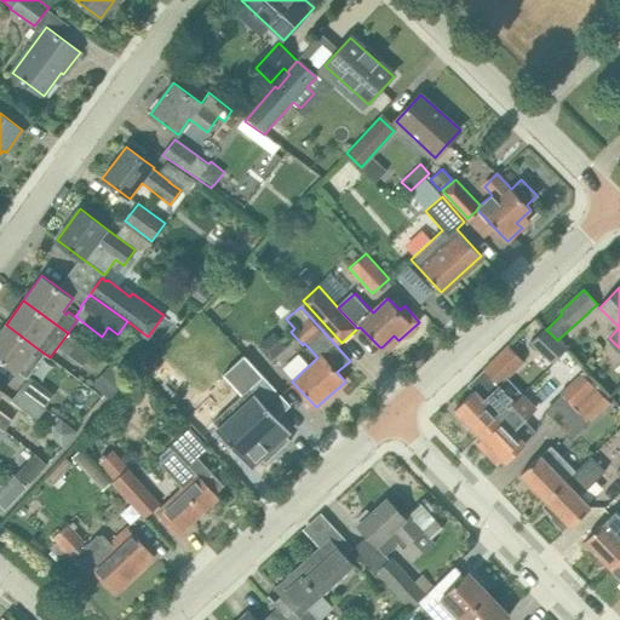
[(6,325),(0,332),(0,359),(6,363),(18,372),(19,372),(28,378),(29,377),(46,354),(36,348),(6,325)]
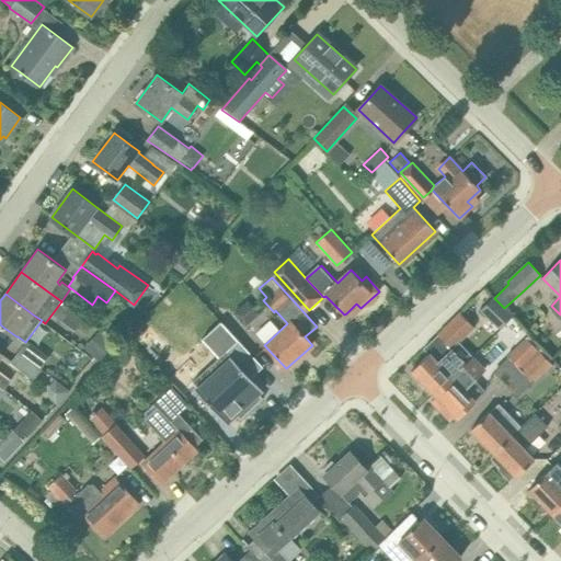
[(504,308),(494,298),(481,309),(499,329),(512,317),(504,308)]
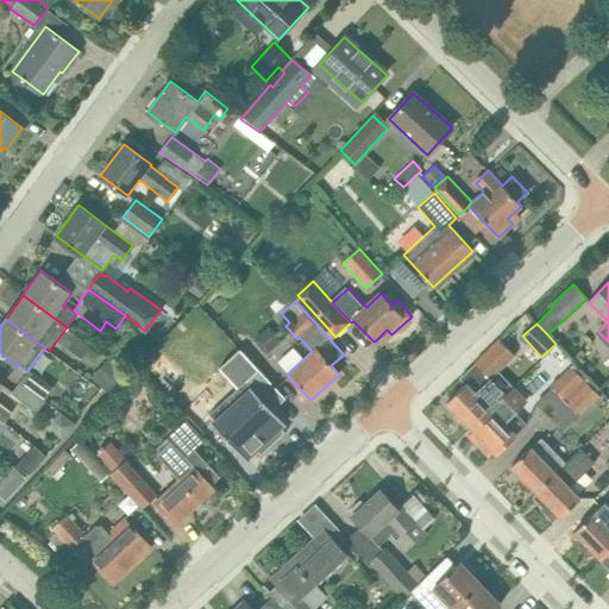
[(282,340),(269,326),(253,340),(267,355),(282,340)]
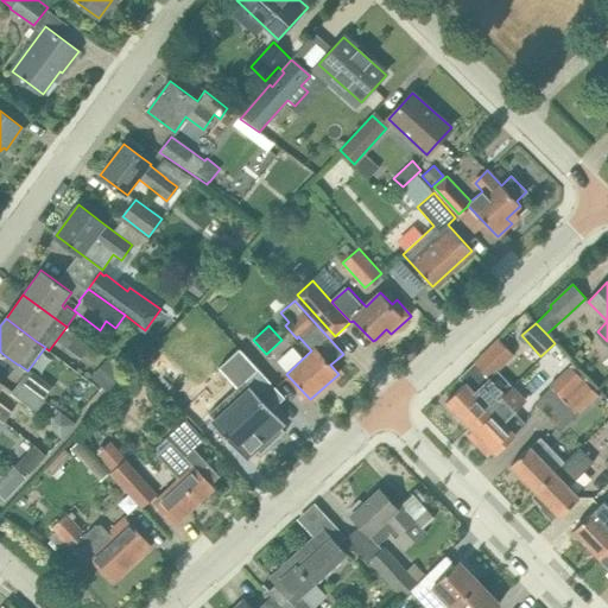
[(486,382),(514,355),(499,339),(458,378),(464,384),(447,400),(472,426),(501,398),(486,382)]
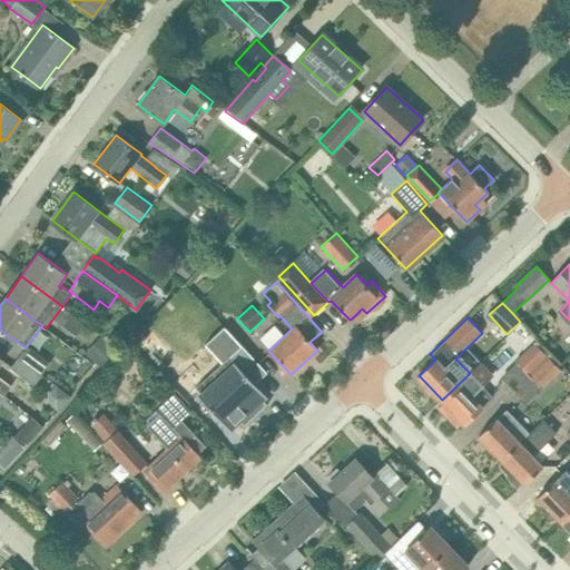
[(222,363),(196,387),(202,393),(198,395),(209,408),(208,408),(212,411),(212,410),(231,430),(241,421),(244,424),(244,425),(244,426),(267,404),(267,403),(266,404),(263,401),(267,396),(254,383),(248,376),(246,373),(245,373),(231,357),(242,346),(243,347),(244,346),(243,345),(243,346),(225,326),(205,344),(222,363)]
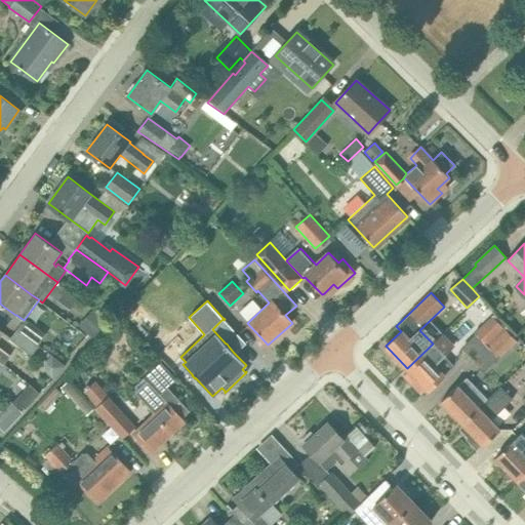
[(103,305),(97,311),(104,316),(109,310),(103,305)]
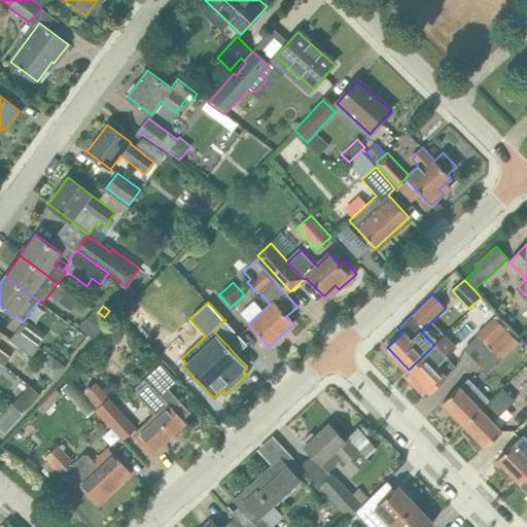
[(104,317),(98,312),(88,323),(93,328),(93,329),(90,332),(80,325),(77,328),(86,337),(85,338),(94,345),(112,325),(103,318),(104,317)]
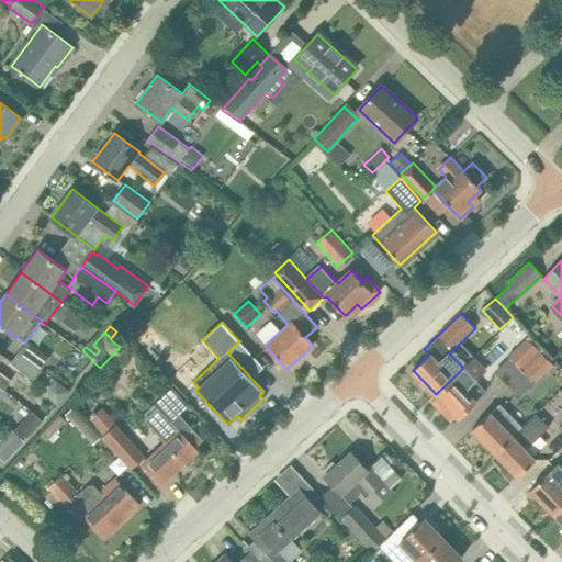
[(527,338),(508,356),(509,357),(521,370),(540,351),(527,338)]
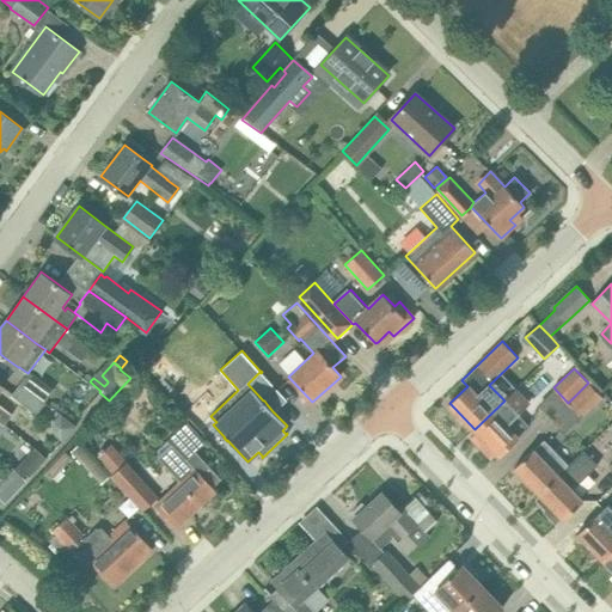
[(29,372),(20,384),(44,402),(54,390),(29,372)]
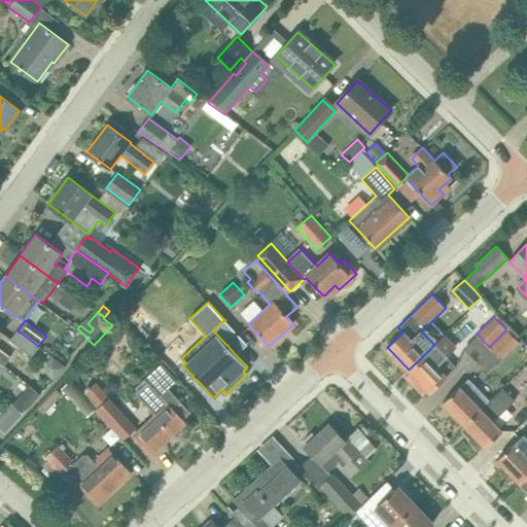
[(168,327),(147,345),(165,363),(184,345),(168,327)]
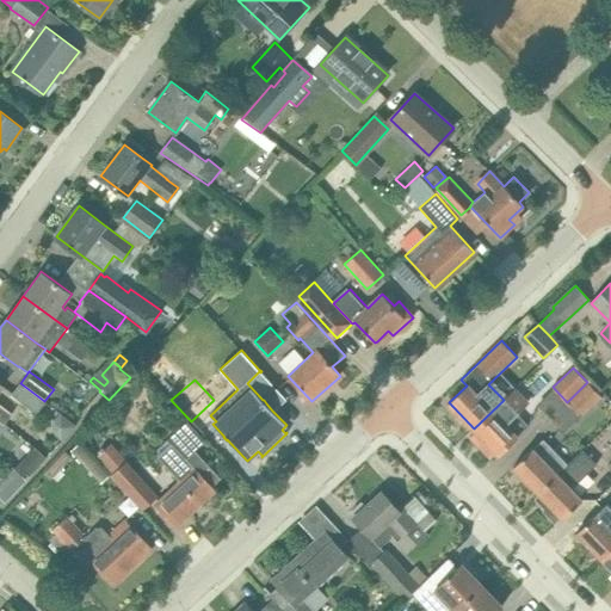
[(0,389),(4,386),(0,382),(0,418),(6,423),(13,412),(0,402),(0,389)]
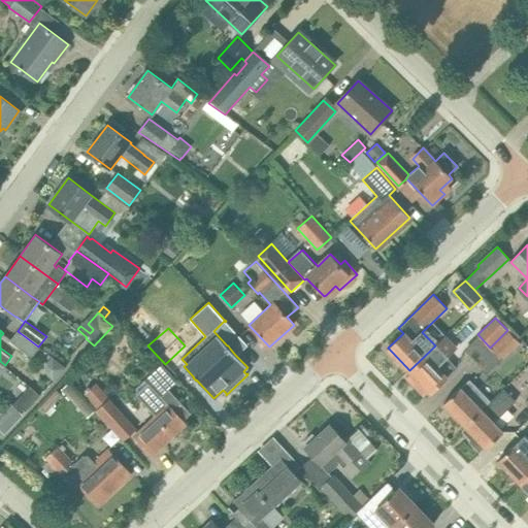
[(507,330),(490,348),(501,359),(501,360),(520,342),(507,330)]
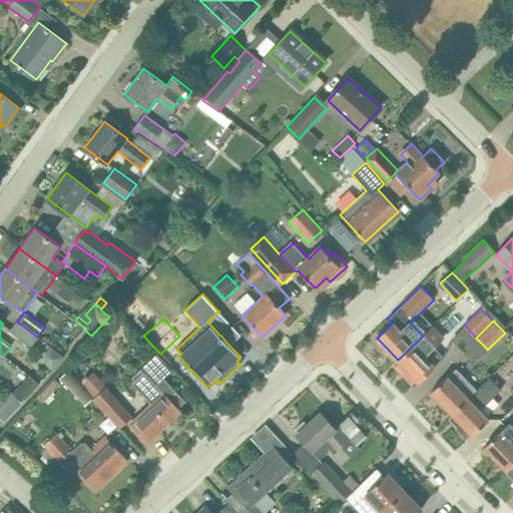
[(37,337),(17,322),(10,332),(30,347),(37,337)]
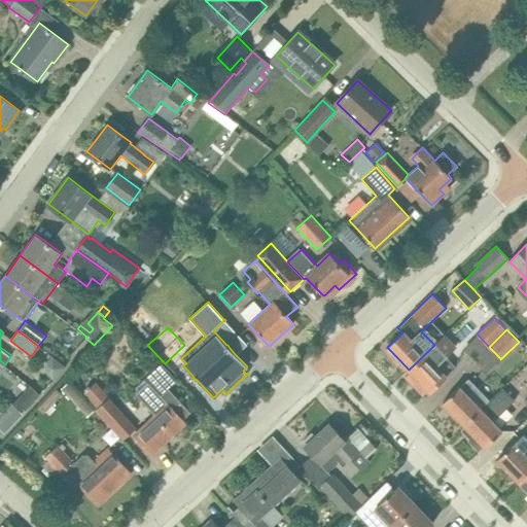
[(429,392),(445,378),(447,377),(434,363),(453,345),(445,336),(434,345),(409,370),(429,392)]
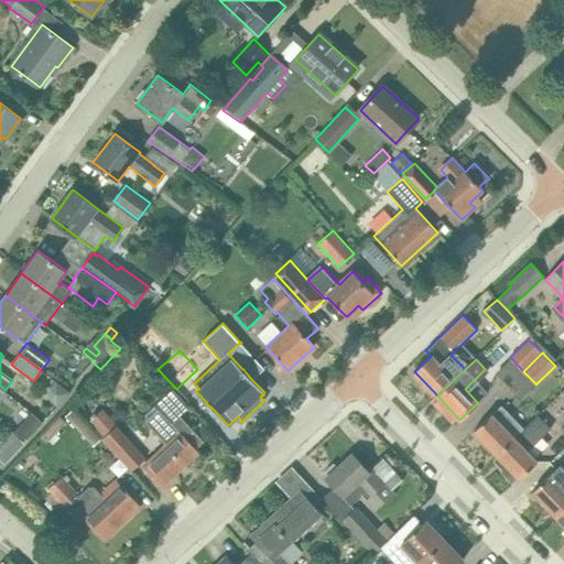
[(47,384),(47,393),(55,401),(66,388),(54,377),(47,384)]
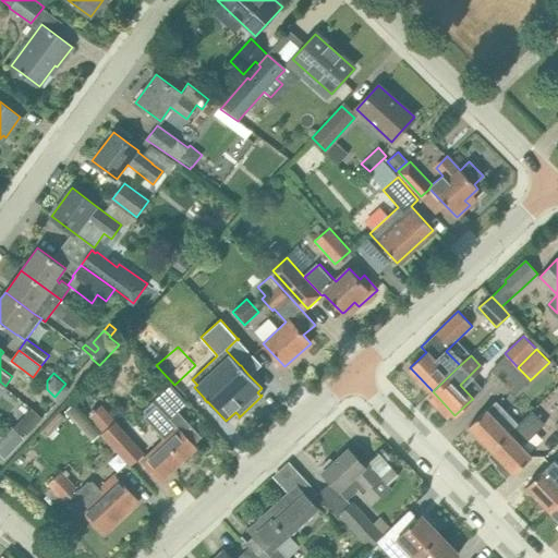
[(165,439),(143,460),(146,464),(160,481),(196,447),(194,445),(202,437),(178,411),(187,402),(172,386),(171,385),(153,401),(157,405),(144,417),(165,439)]
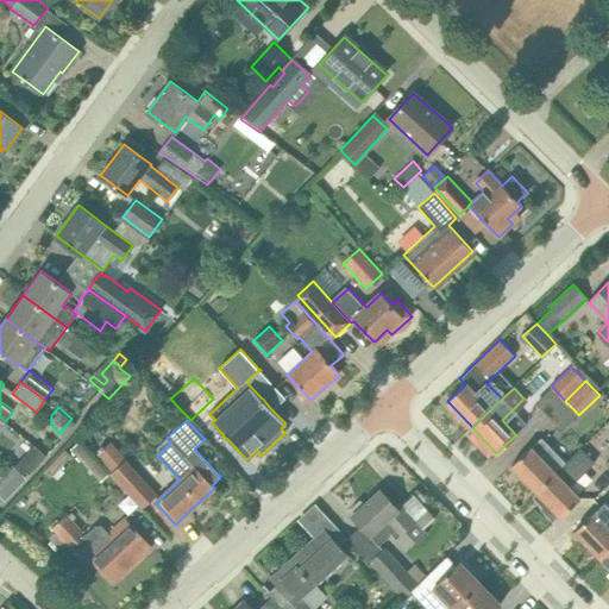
[(532,446),(528,449),(512,465),(537,493),(566,462),(544,439),(533,449),(532,446)]
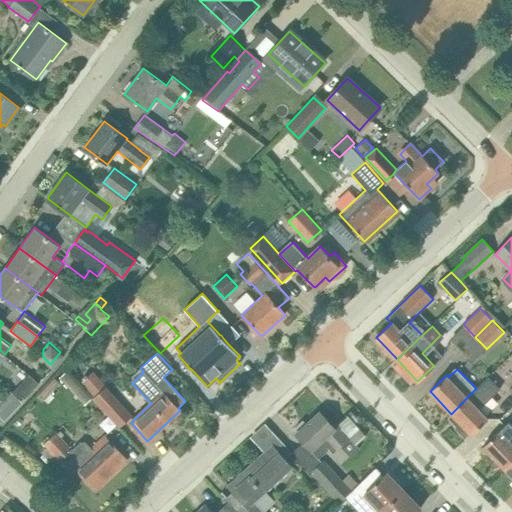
[(91,397),(119,427),(131,416),(90,372),(80,381),(93,395),(91,397)]
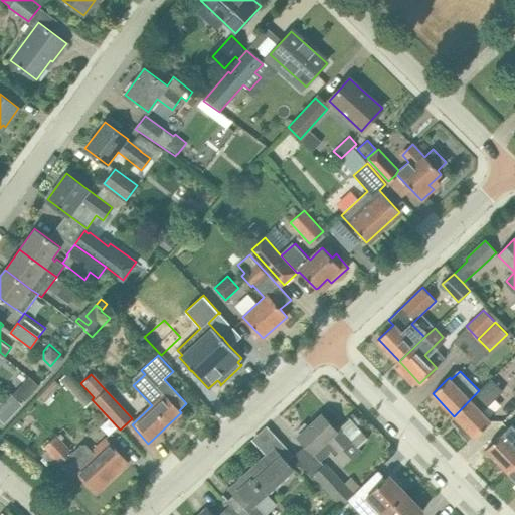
[(10,393),(9,393),(18,401),(21,398),(25,401),(39,386),(38,385),(35,383),(29,376),(12,394),(10,393)]
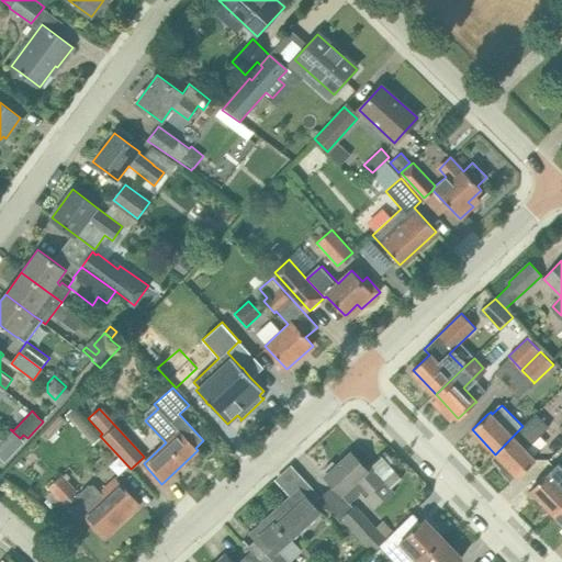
[(526,448),(534,440),(546,428),(534,415),(523,426),(495,454),(505,464),(498,470),(510,482),(517,476),(518,478),(536,459),(526,448)]
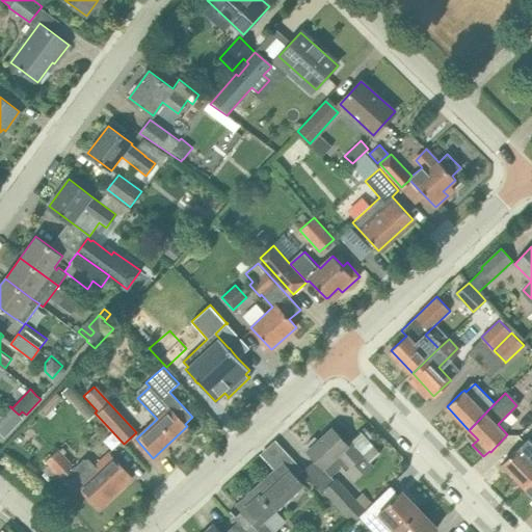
[(0,417),(0,432),(1,434),(19,415),(9,406),(0,417)]
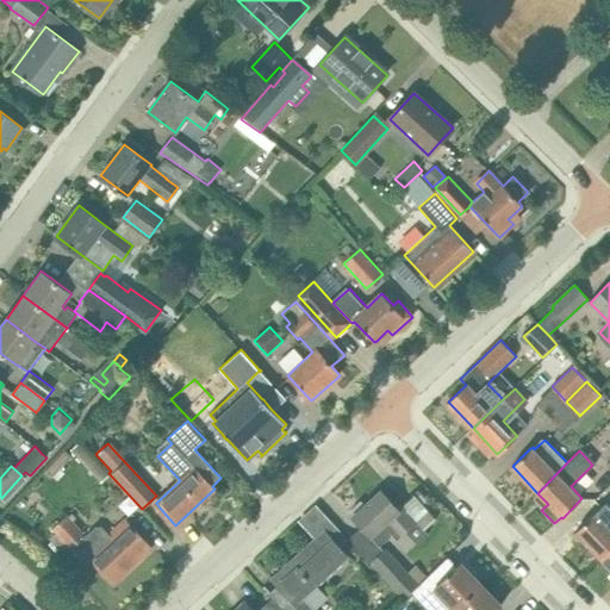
[(380,490),(365,504),(361,500),(350,510),(354,514),(352,516),(380,547),(396,534),(399,537),(405,533),(416,545),(428,534),(417,521),(402,504),(397,509),(380,490)]
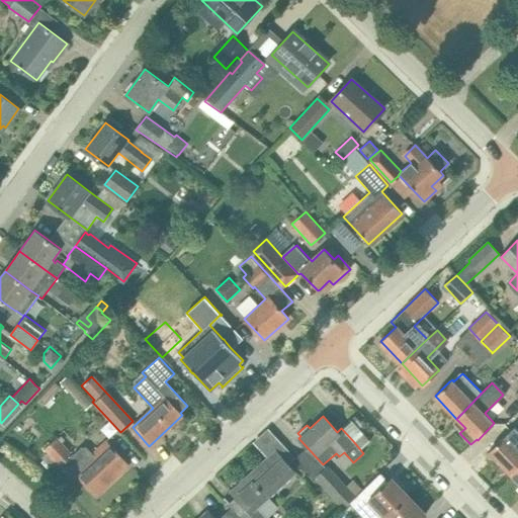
[(505,435),(503,437),(489,451),(509,473),(517,464),(517,441),(515,444),(505,435)]
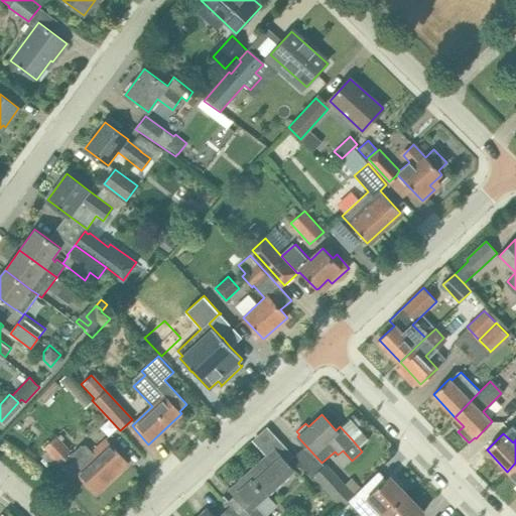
[(106,439),(92,452),(86,445),(81,445),(72,454),(55,436),(44,447),(72,477),(76,473),(96,493),(128,464),(106,439)]
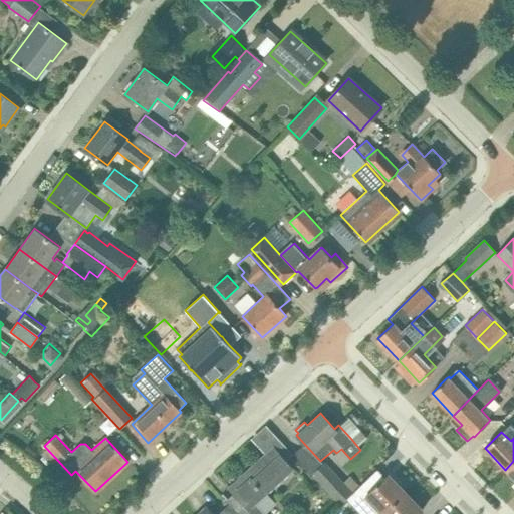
[(230,503),(229,504),(237,513),(262,513),(253,504),(292,468),(273,448),(229,488),(234,494),(228,499),(223,494),(222,494),(230,503)]
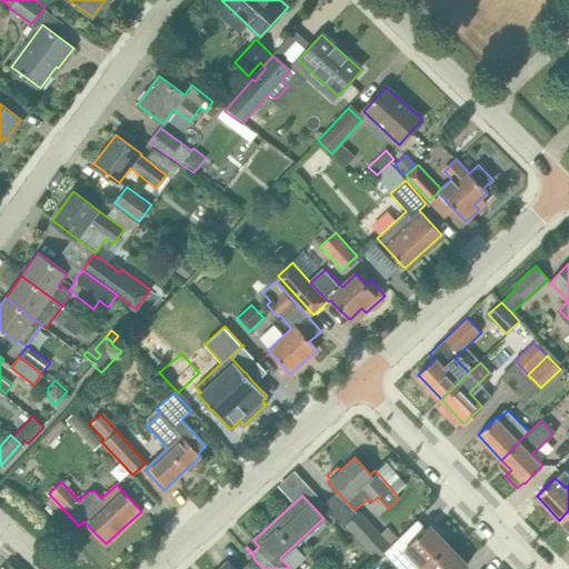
[(568,510),(559,520),(568,529),(568,510)]
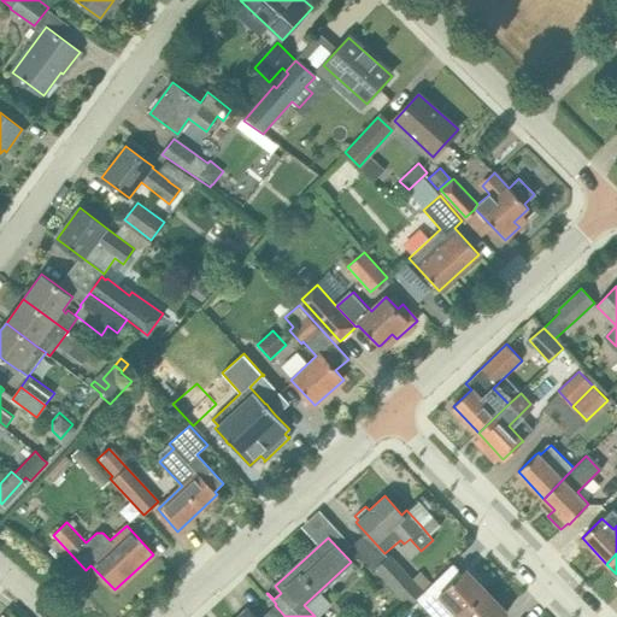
[(391,557),(375,571),(409,606),(410,605),(423,592),(391,557)]
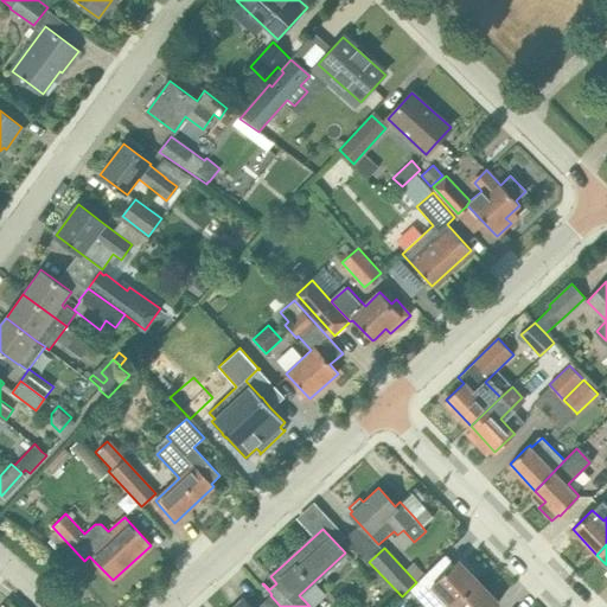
[(446,570),(442,574),(443,575),(432,587),(441,596),(432,606),(433,606),(452,606),(478,582),(458,562),(459,561),(459,560),(447,572),(446,570)]
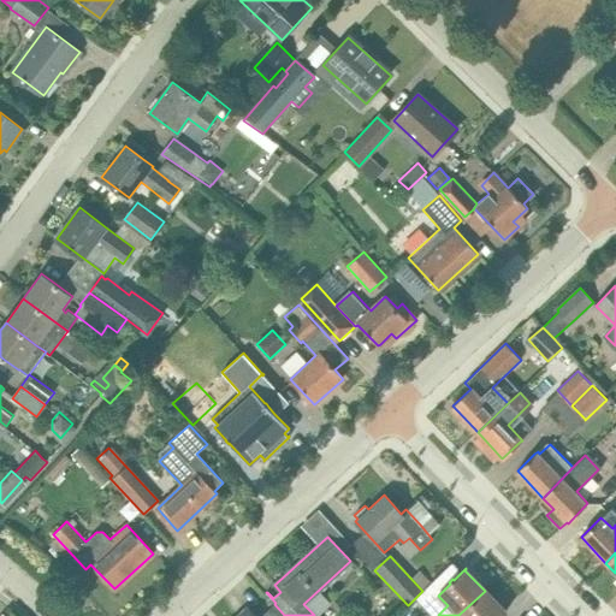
[(485,591),(458,615),(501,615),(507,611),(505,610),(504,611),(485,591)]
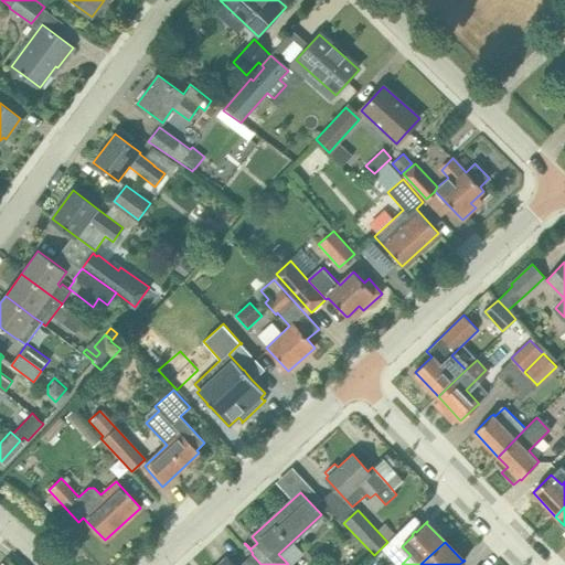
[(260,564),(252,554),(240,564),(233,564),(227,558),(220,564),(260,564)]
